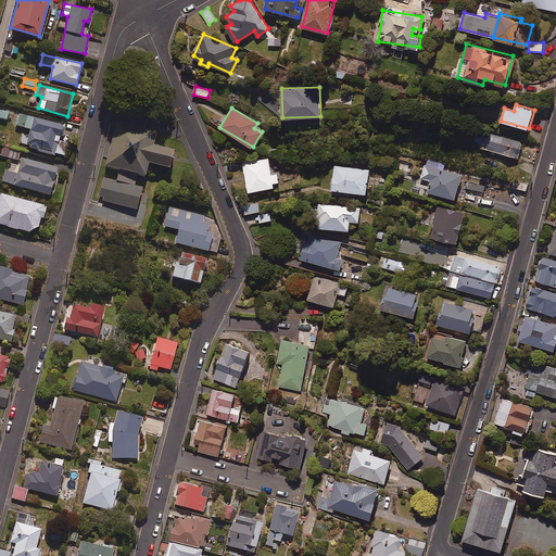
[(63,125),(20,112),(16,125),(29,129),(25,147),(54,155),(63,125)]
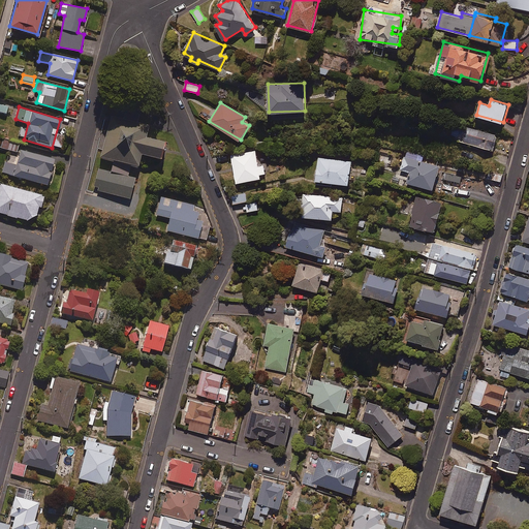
[(149,121),(110,111),(97,158),(138,168),(142,156),(161,161),(165,143),(145,137),(149,121)]
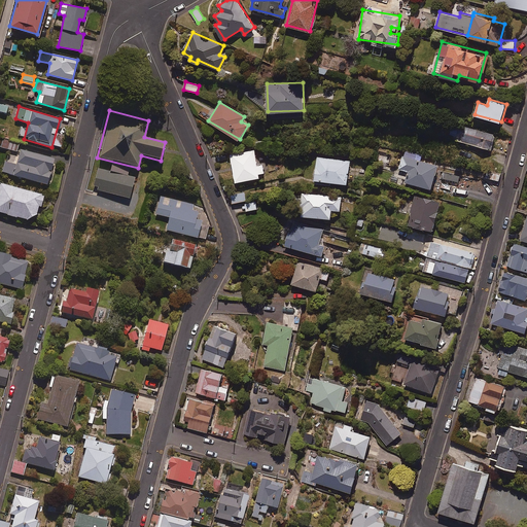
[(494,138),(453,126),(450,136),(456,137),(455,141),(491,151),(494,138)]
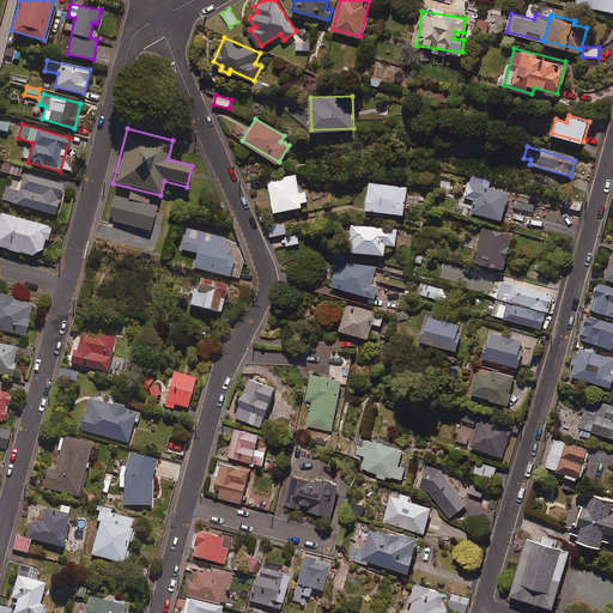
[(22,167),(0,162),(0,170),(19,176),(22,167)]
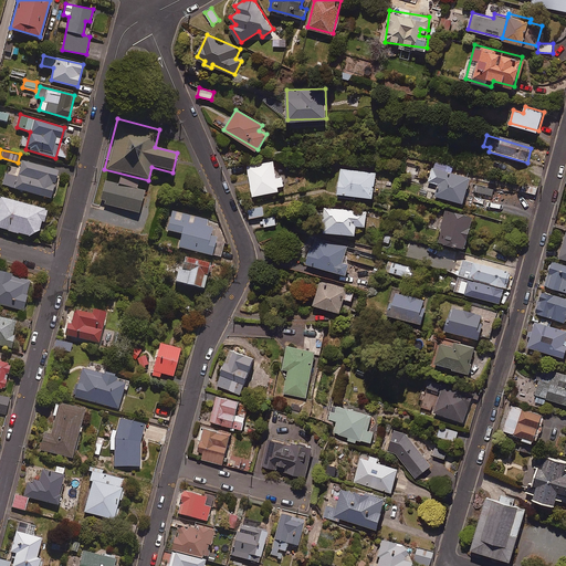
[(58,170),(22,160),(18,176),(6,173),(2,185),(51,198),(58,170)]
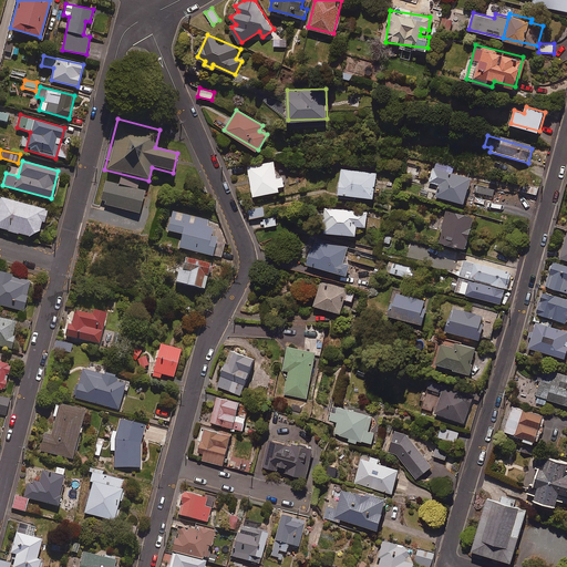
[(248,165),(253,195),(279,191),(279,186),(284,185),(282,177),(277,178),(274,161),(248,165)]
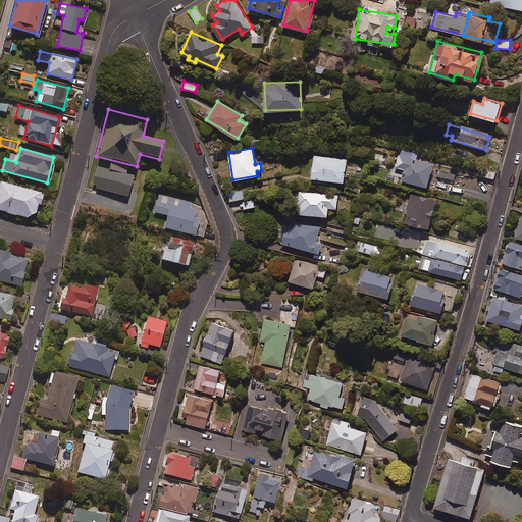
[(434,163),(400,153),(396,166),(405,169),(402,178),(427,187),(434,163)]
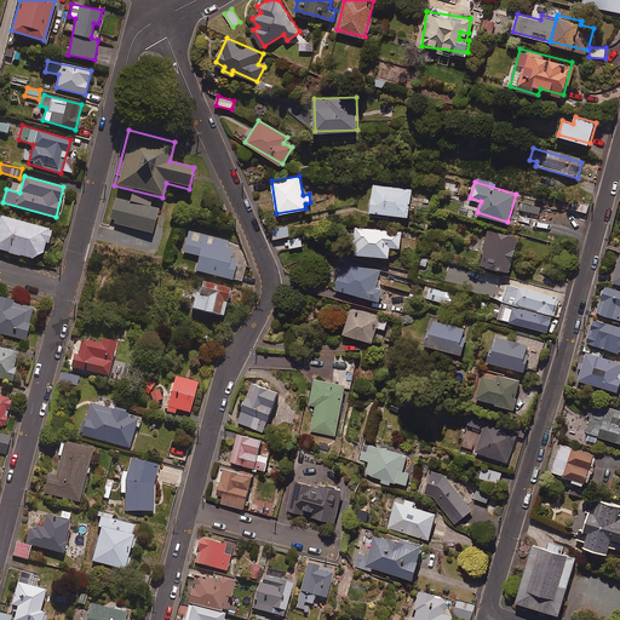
[(412,189),(373,184),(371,212),(409,216),(412,189)]
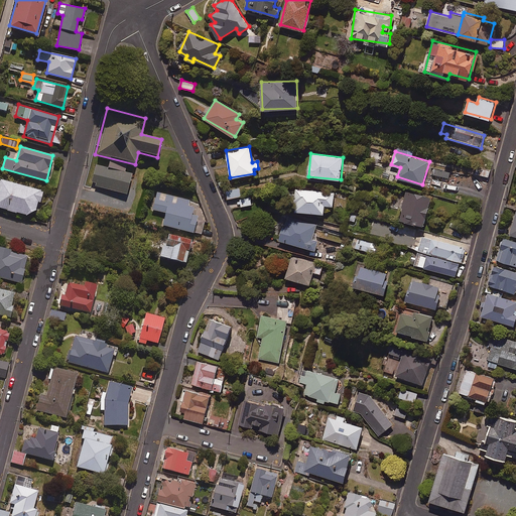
[(491,168),(478,164),(475,172),(488,177),(491,168)]
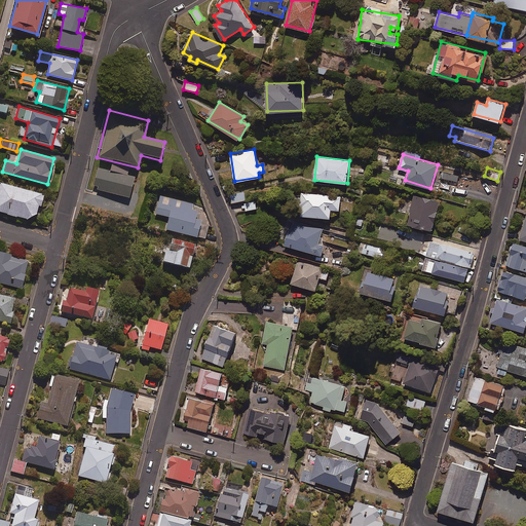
[(44,195),(0,182),(0,211),(27,219),(36,214),(39,204),(41,205),(44,195)]
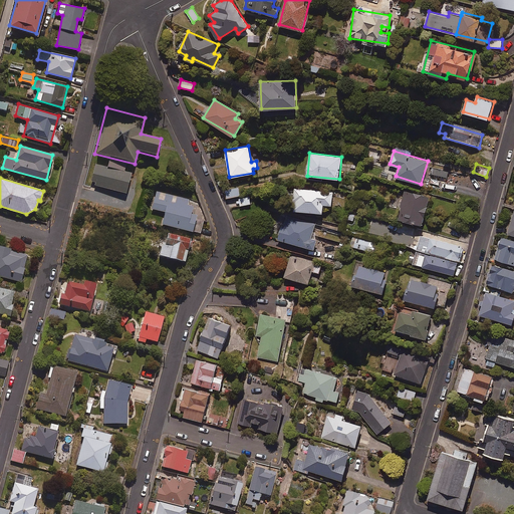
[(240,195),(239,187),(226,189),(227,197),(240,195)]
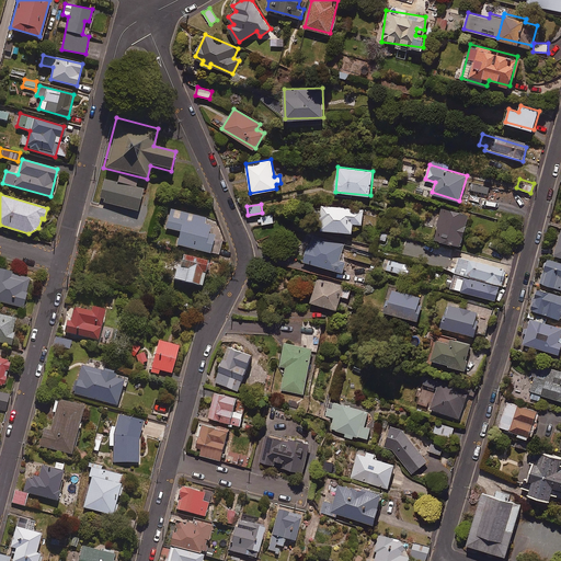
[(364,209),(322,204),(320,228),(353,231),(354,222),(363,224),(364,209)]
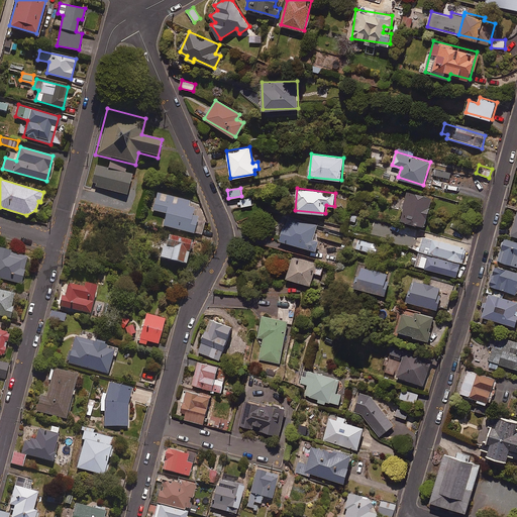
[(190,201),(158,192),(152,210),(166,213),(163,224),(201,234),(205,222),(197,220),(198,216),(192,214),(194,207),(188,206),(190,201)]
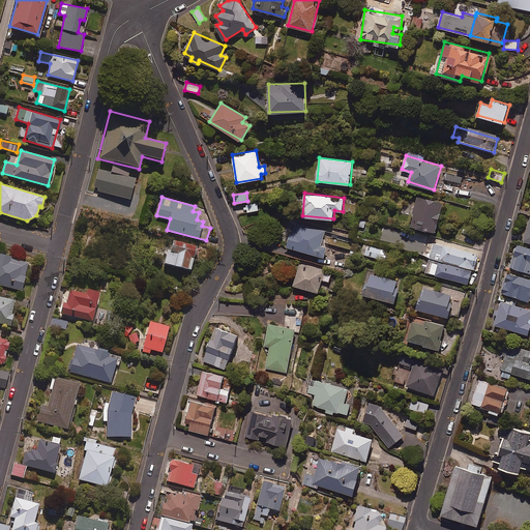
[(443,203),(418,197),(411,225),(436,231),(443,203)]
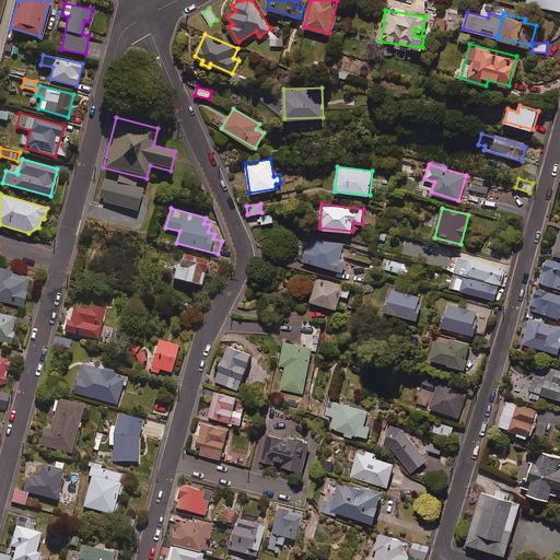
[(273,222),(272,214),(260,216),(261,223),(273,222)]
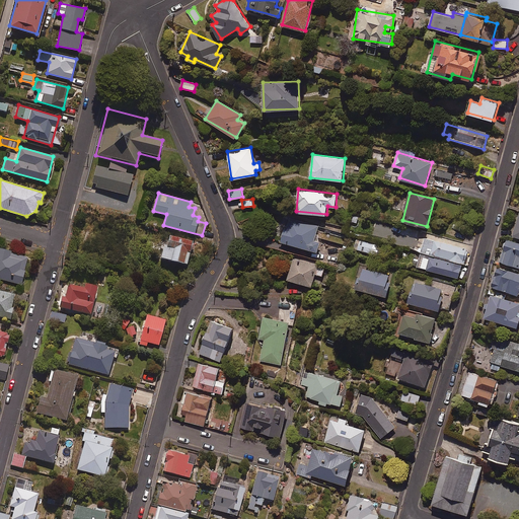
[(313,241),(317,225),(289,218),(287,229),(284,228),(281,241),(318,251),(320,242),(313,241)]
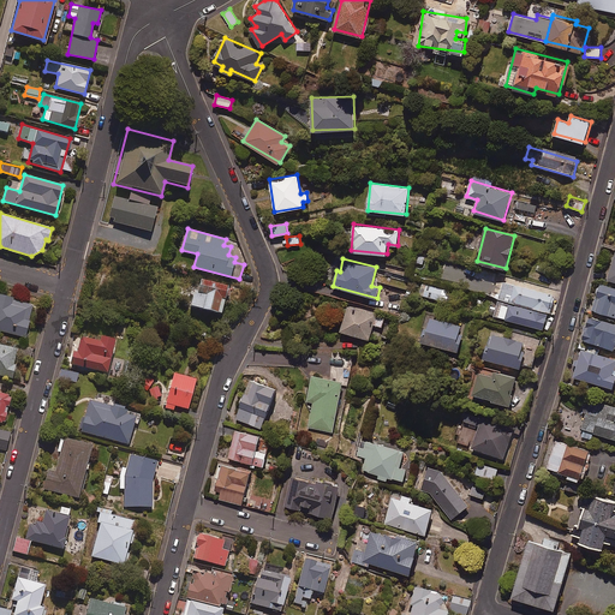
[(496,272),(477,267),(475,278),(494,282),(496,272)]
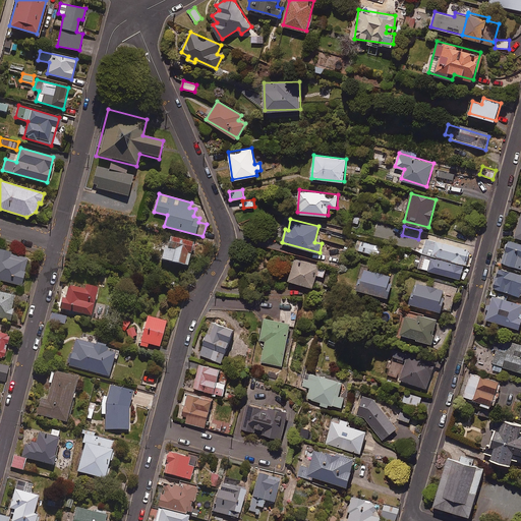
[(347,237),(326,232),(325,240),(345,244),(347,237)]
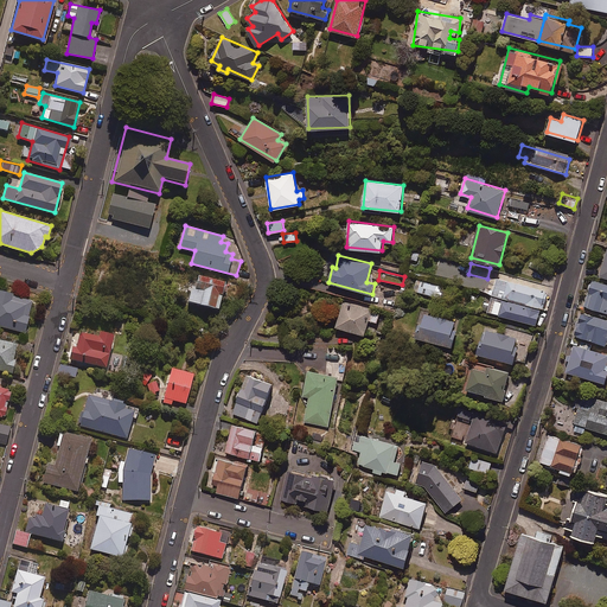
[(227,281),(196,273),(187,300),(217,310),(227,281)]
